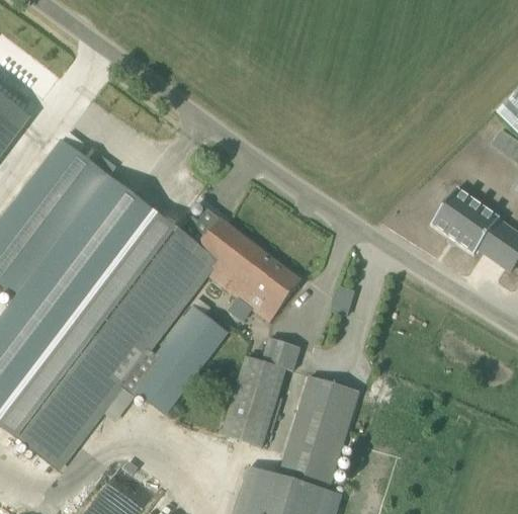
[(517,133),(517,87),(496,110),(517,133)]
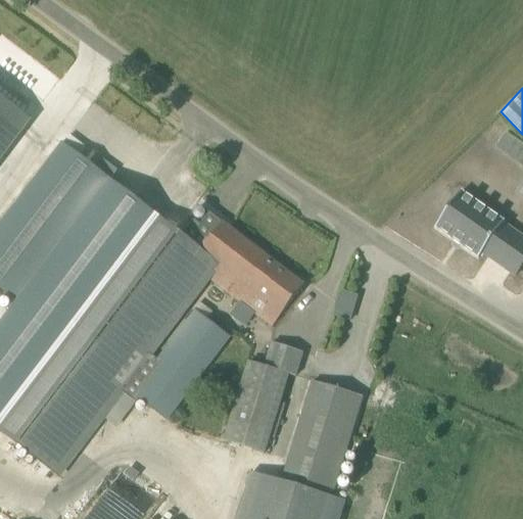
[(0,154),(30,115),(0,93),(0,154)]
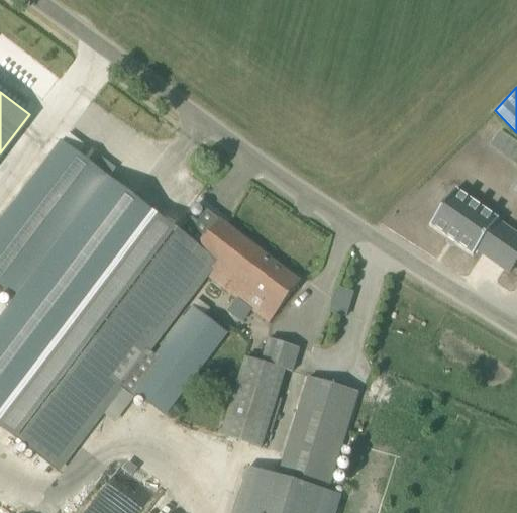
[(68,229),(110,176),(62,138),(0,219),(0,286),(16,298),(68,229)]
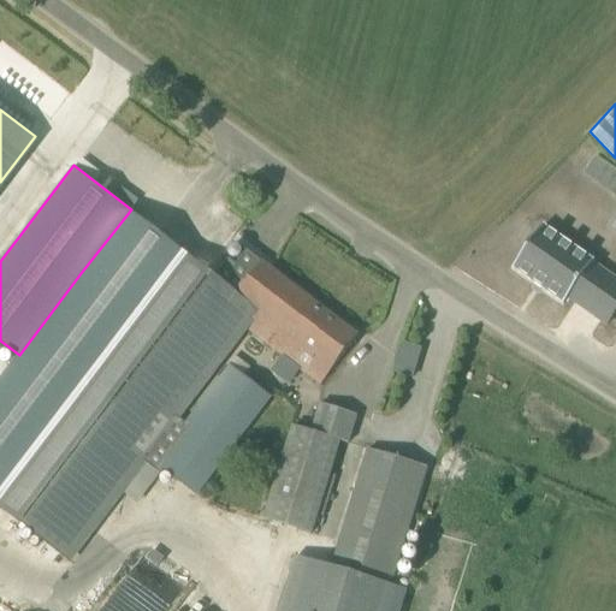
[(214,273),(172,242),(131,209),(19,355),(0,379),(0,504),(71,558),(147,458),(160,469),(163,466),(195,492),(270,395),(226,360),(182,417),(173,411),(243,321),(255,306),(237,291),(261,259),(247,247),(236,261),(229,255),(214,273)]
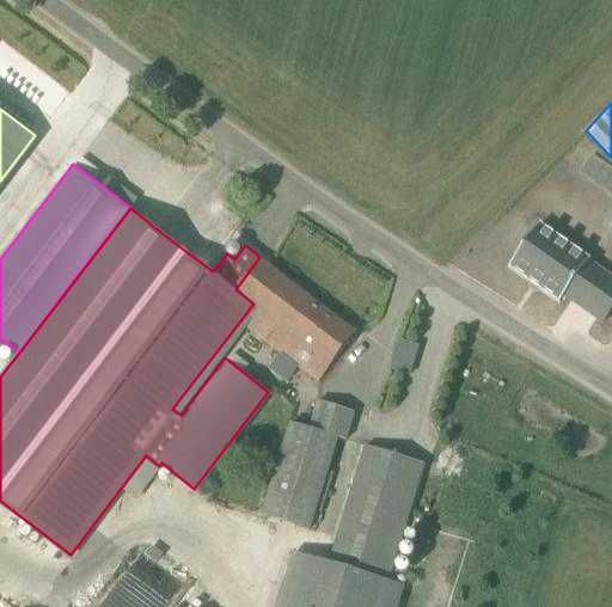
[(552,214),(522,262),(575,295),(579,289),(611,308),(611,252),(604,249),(606,246),(552,214)]
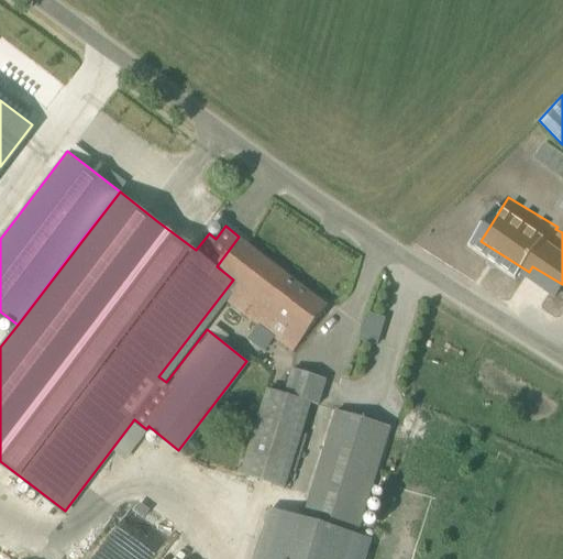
[(294,349),(328,304),(239,237),(217,266),(233,280),(222,294),(294,349)]
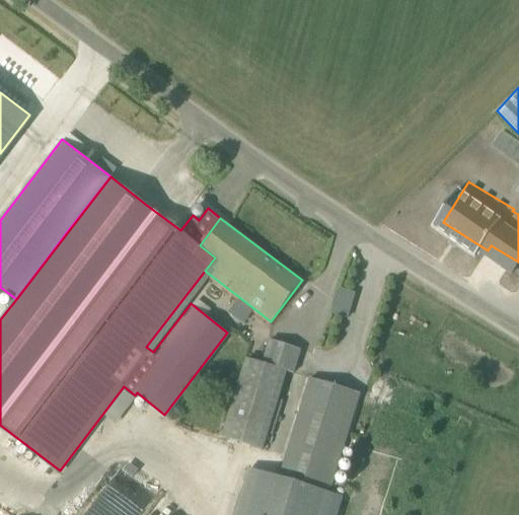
[(293,372),(300,347),(270,339),(264,361),(244,356),(221,435),(262,447),(286,370),(293,372)]
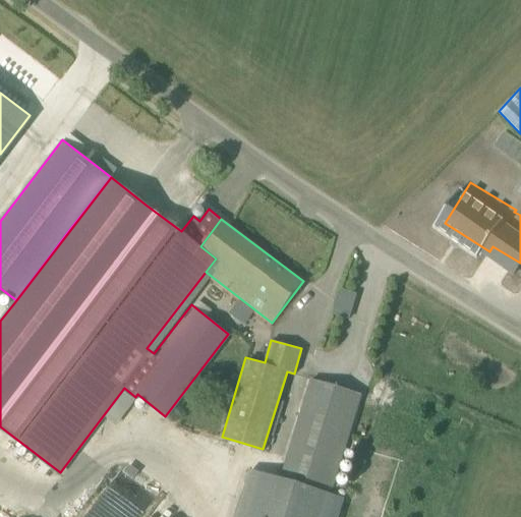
[(338,516),(344,498),(331,494),(362,393),(311,377),(280,477),(249,467),(234,516),(338,516)]
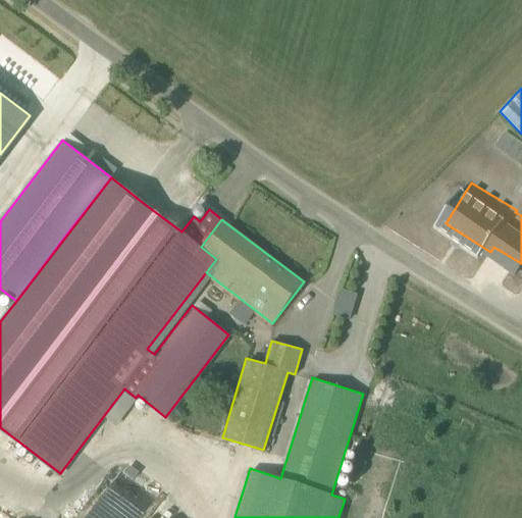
[(124,461),(100,485),(105,491),(77,517),(137,517),(159,497),(124,461)]
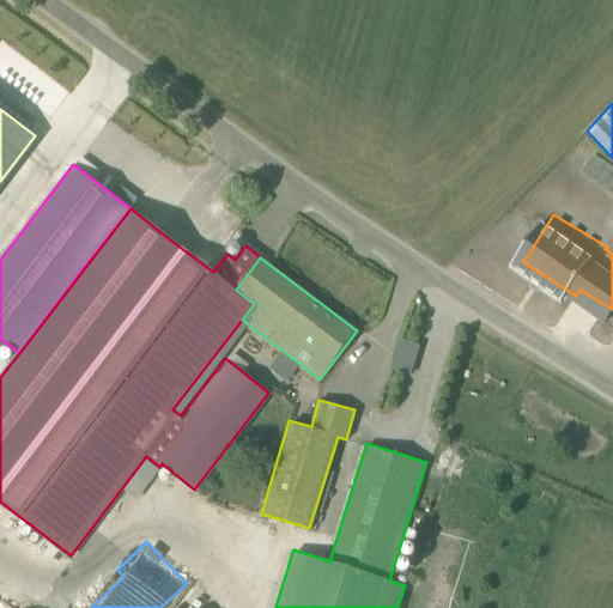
All buildings are outlined.
